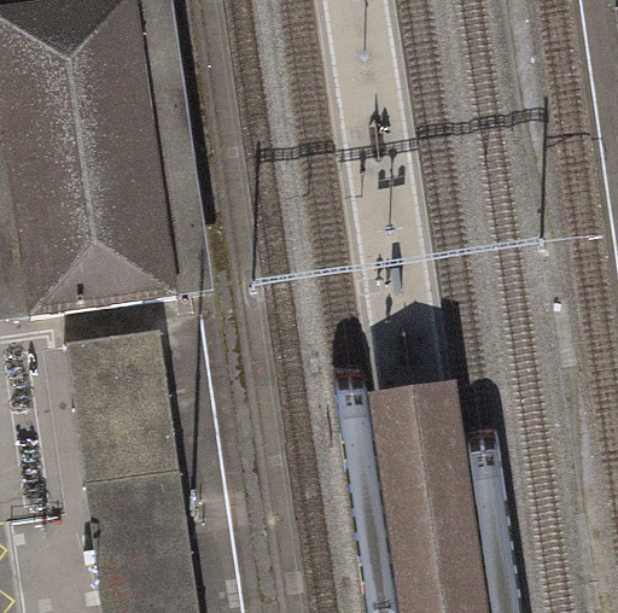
[(0,0),(0,95),(6,139),(153,118),(136,0),(71,0),(47,4),(46,0),(0,0)]
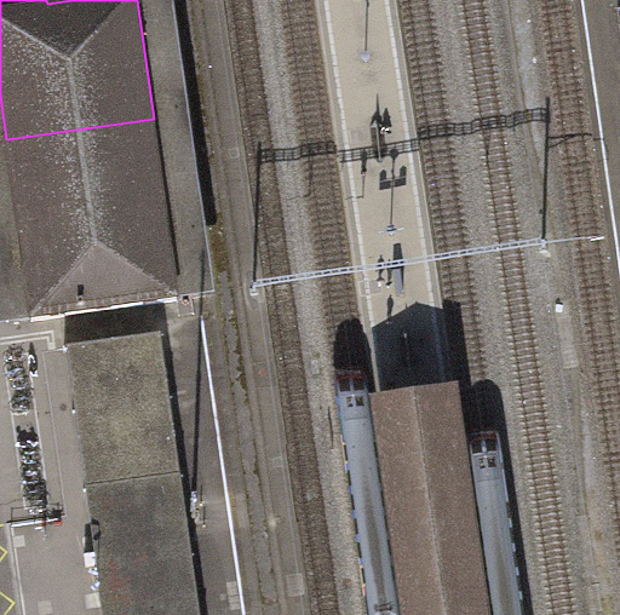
[(137,0),(154,119),(179,297),(216,291),(174,0),(0,0),(0,321),(32,317),(6,139),(0,96),(0,0),(46,0),(47,4),(72,0),(137,0)]
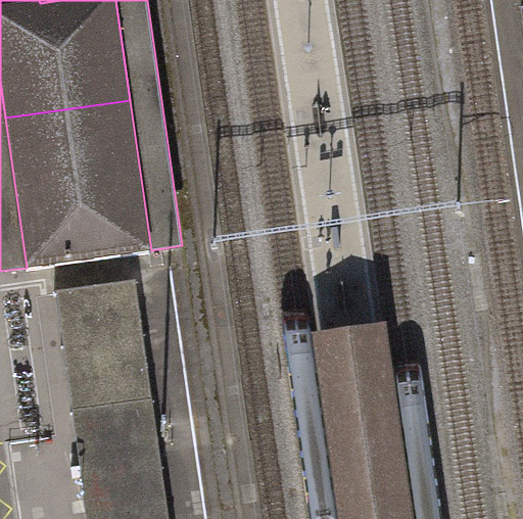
[(151,250),(130,100),(5,118),(27,268),(151,250)]
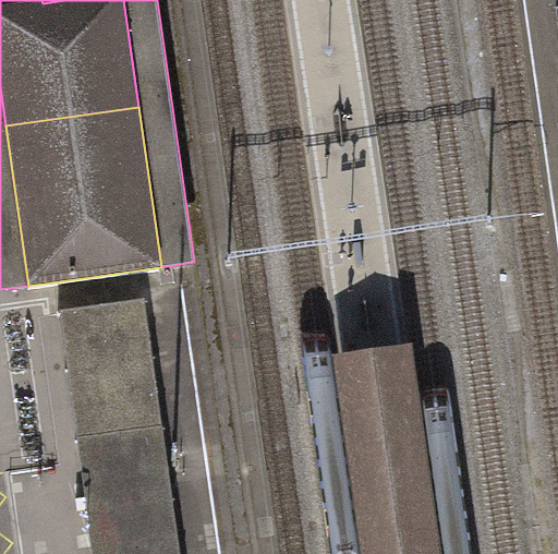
[(60,309),(94,553),(180,553),(145,297),(60,309)]
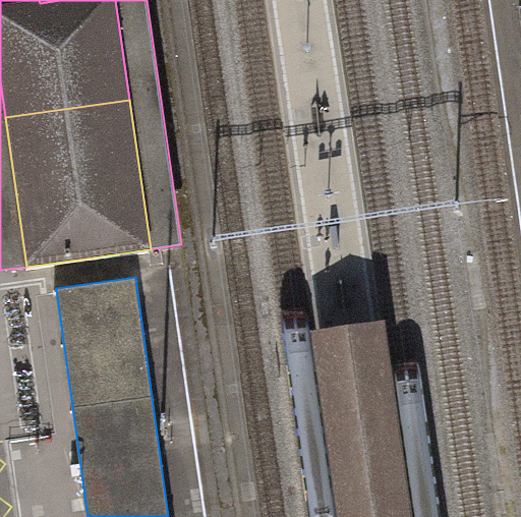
[(311,330),(337,516),(412,516),(386,319),(311,330)]
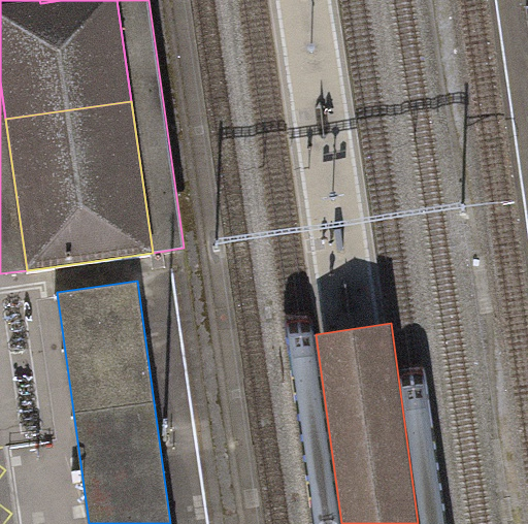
All buildings are outlined.
